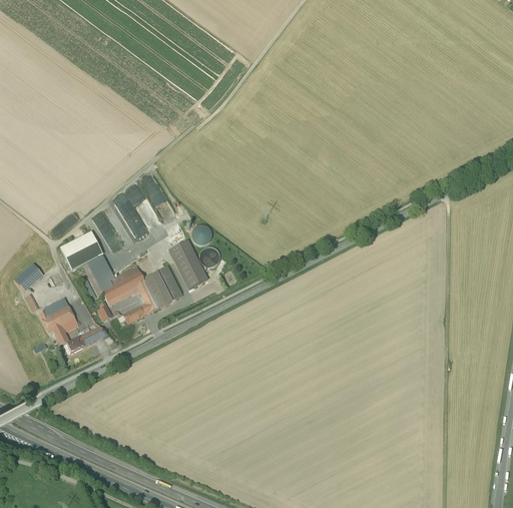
[(198,224),(195,225),(193,228),(191,231),(191,235),(192,238),(194,241),(197,243),(201,244),(204,244),(207,242),(210,240),(211,236),(212,233),(211,229),(209,226),(206,224),(202,223),(198,224)]
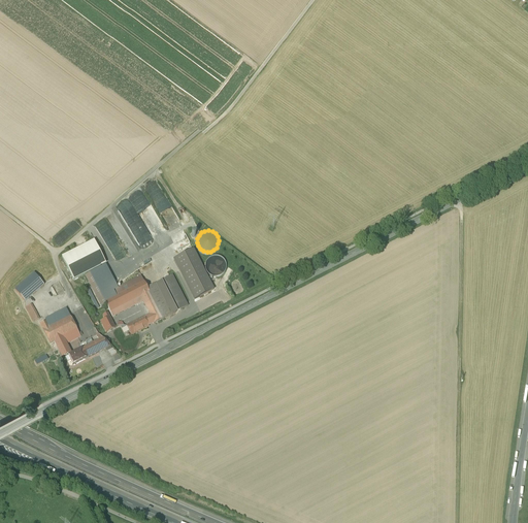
[(94,238),(62,255),(73,279),(85,272),(105,262),(106,262),(94,238)]
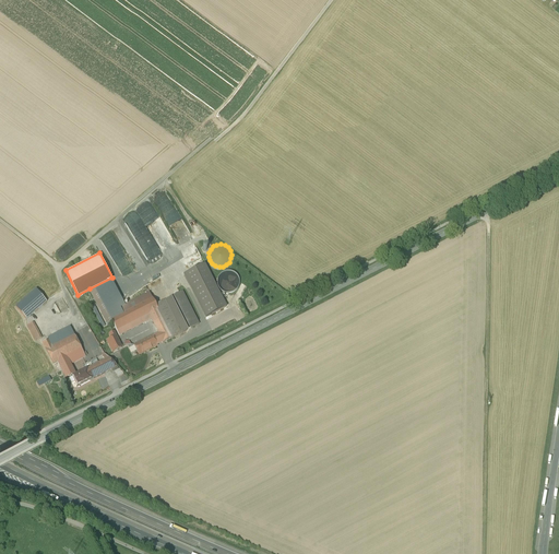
[(205,261),(183,272),(205,315),(227,304),(205,261)]
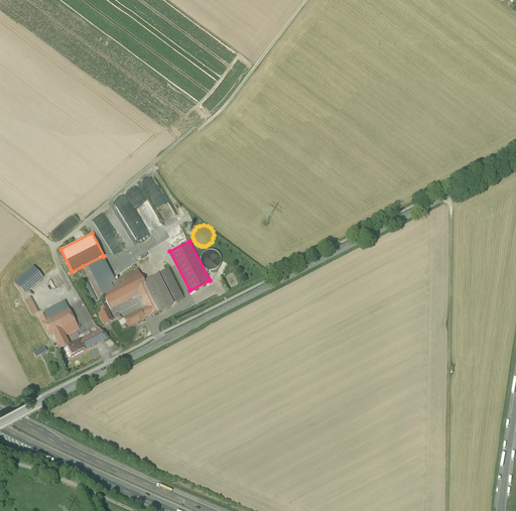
[(220,253),(218,250),(215,248),(211,248),(208,248),(205,250),(203,253),(201,256),(201,259),(202,263),(205,265),(208,267),(211,268),(214,267),(218,266),(220,263),(221,260),(221,256),(220,253)]
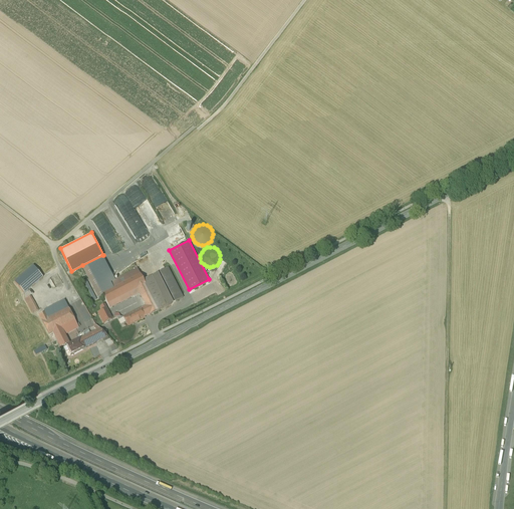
[(102,255),(82,265),(98,296),(103,294),(99,286),(105,283),(114,278),(102,255)]
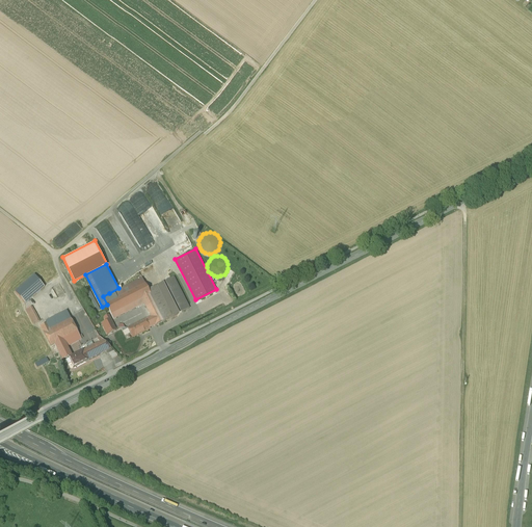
[(34,273),(16,290),(25,301),(45,285),(34,273)]
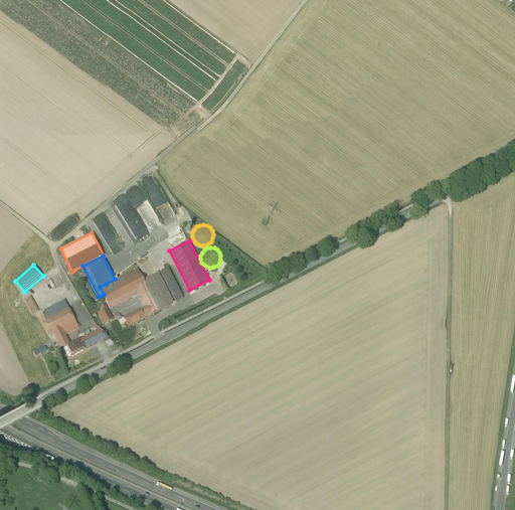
[(183,296),(167,266),(161,269),(176,299),(183,296)]
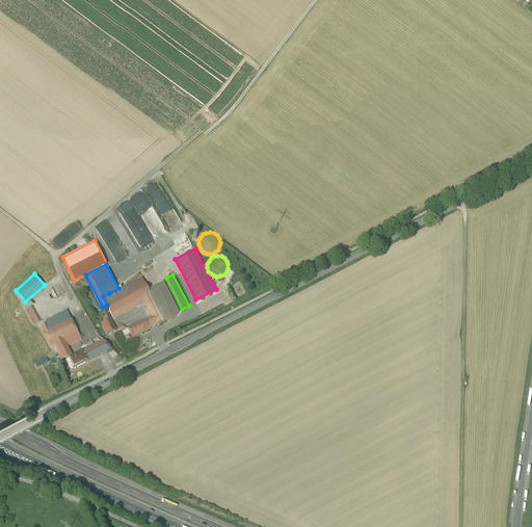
[(118,288),(109,293),(117,309),(151,292),(148,287),(142,275),(118,288)]
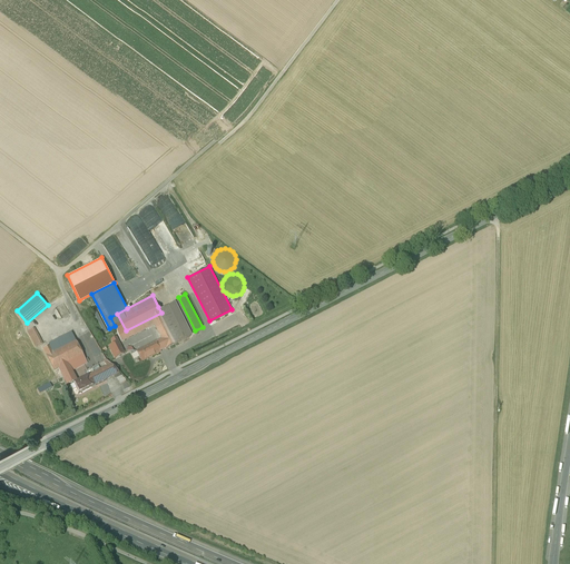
[(189,333),(173,299),(167,303),(185,336),(189,333)]
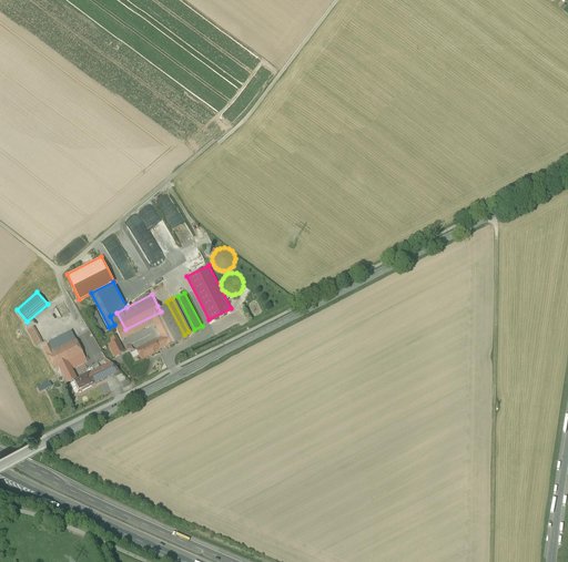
[(184,335),(166,302),(158,306),(161,312),(175,339),(184,335)]
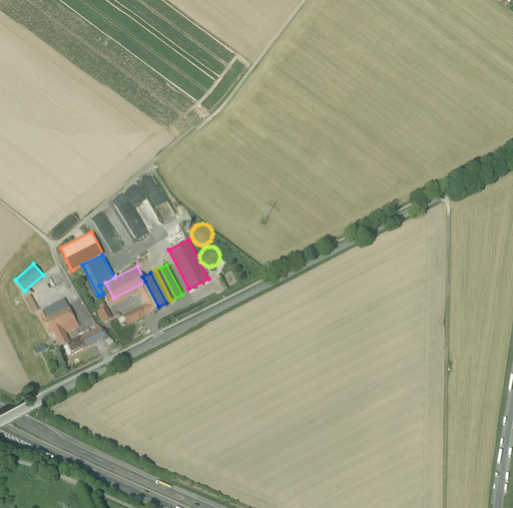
[(88,279),(85,281),(93,298),(96,296),(88,279)]
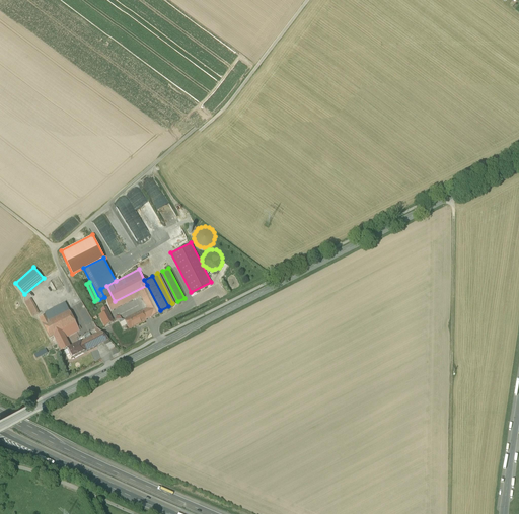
[(147,285),(115,301),(116,305),(140,293),(151,314),(160,310),(147,285)]
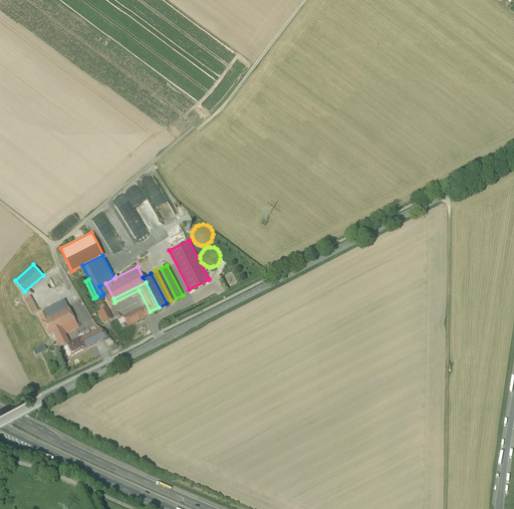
[(114,302),(113,298),(105,283),(99,286),(103,294),(105,297),(104,297),(112,314),(120,314),(114,302)]
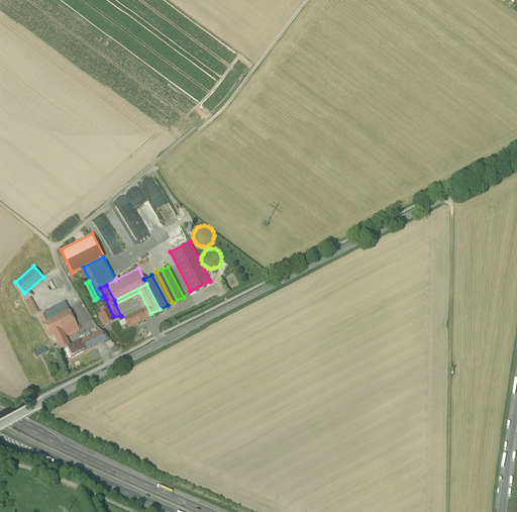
[(39,309),(31,295),(24,299),(32,313),(39,309)]
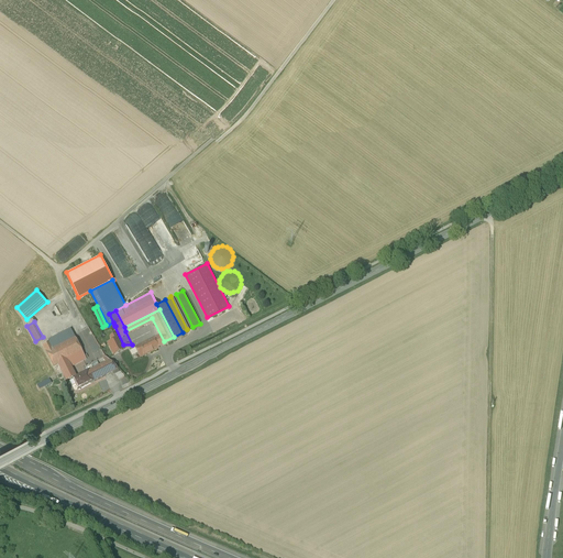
[(70,326),(48,338),(50,340),(53,347),(75,335),(70,326)]
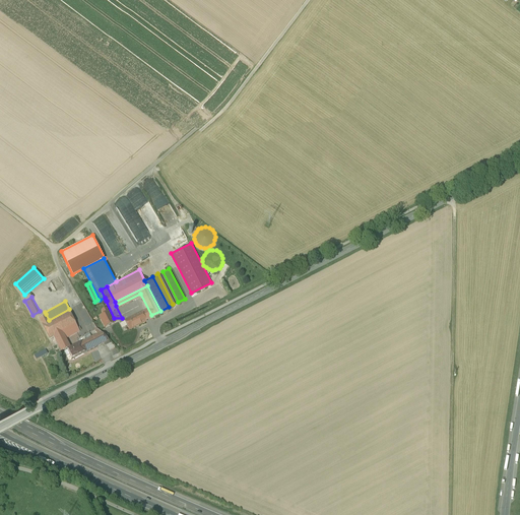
[(114,321),(107,306),(101,309),(103,313),(99,315),(105,326),(114,321)]
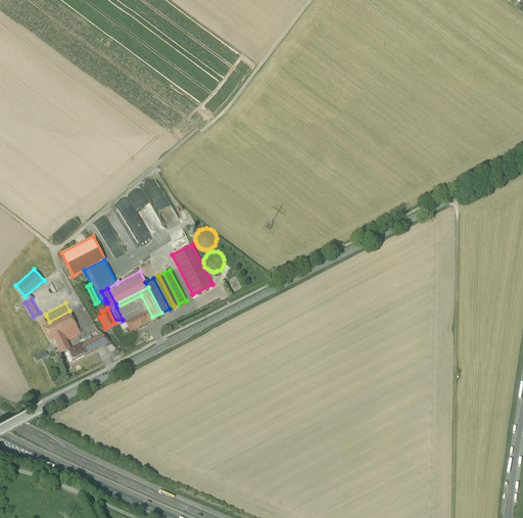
[(140,312),(126,320),(130,329),(147,320),(142,311),(141,310),(140,311),(140,312)]
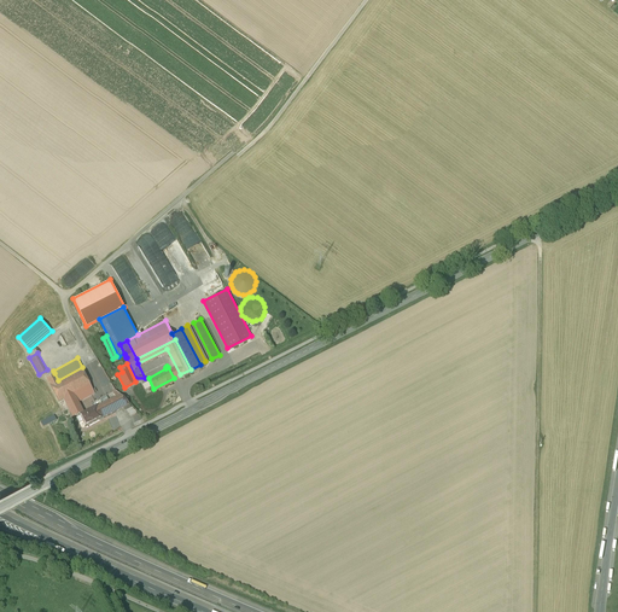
[(82,367),(58,380),(54,373),(47,377),(58,398),(63,396),(91,383),(82,367)]
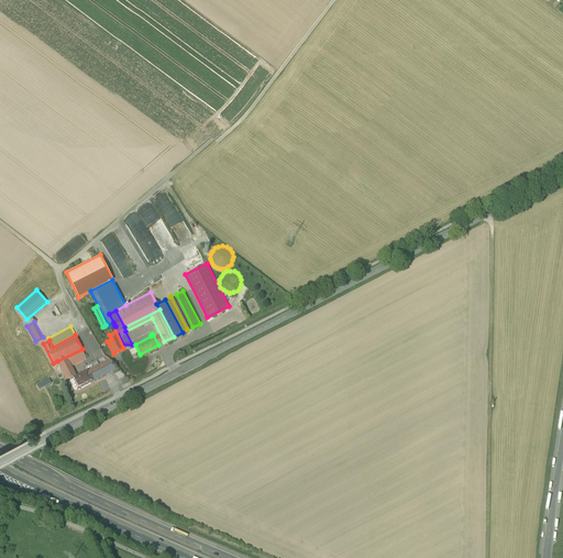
[(85,354),(83,349),(57,361),(65,379),(72,375),(75,373),(70,364),(75,362),(74,360),(85,354)]
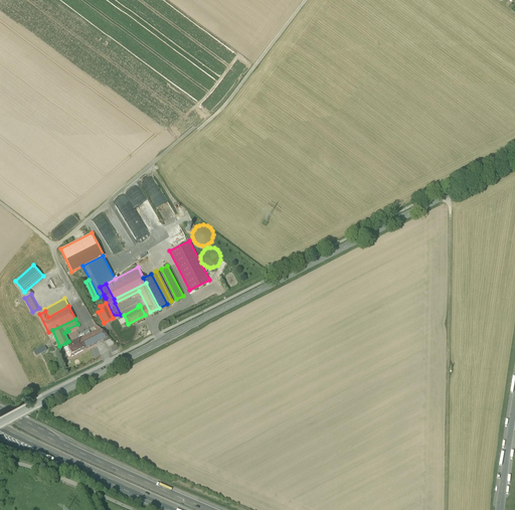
[(84,346),(101,338),(108,334),(100,327),(96,329),(81,336),(79,336),(78,335),(76,336),(77,338),(82,346),(83,345),(84,346)]
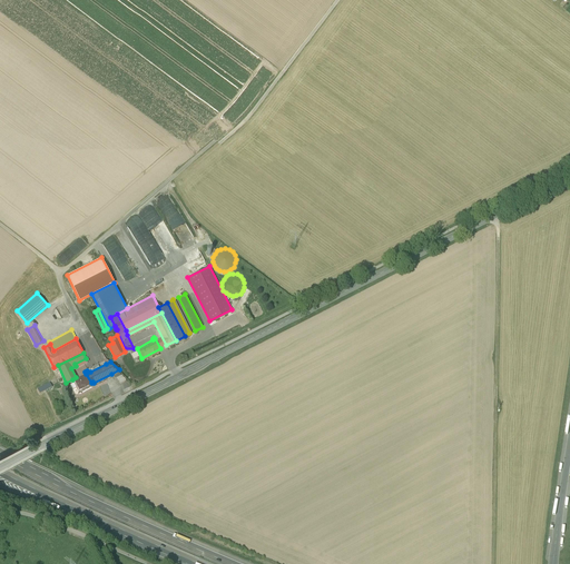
[(86,374),(74,381),(76,385),(79,391),(94,383),(92,382),(91,383),(86,374)]
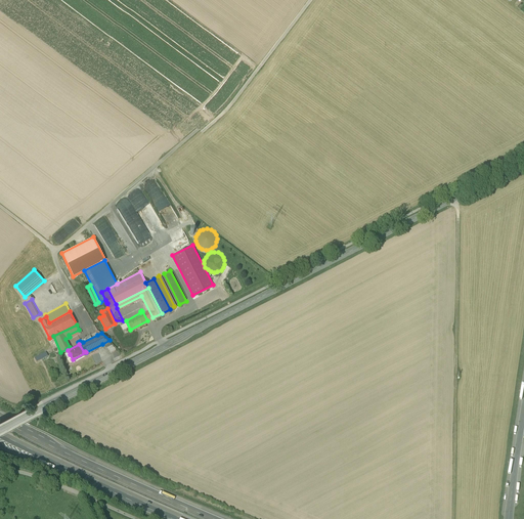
[(67,349),(60,352),(63,357),(70,354),(68,350),(67,349)]
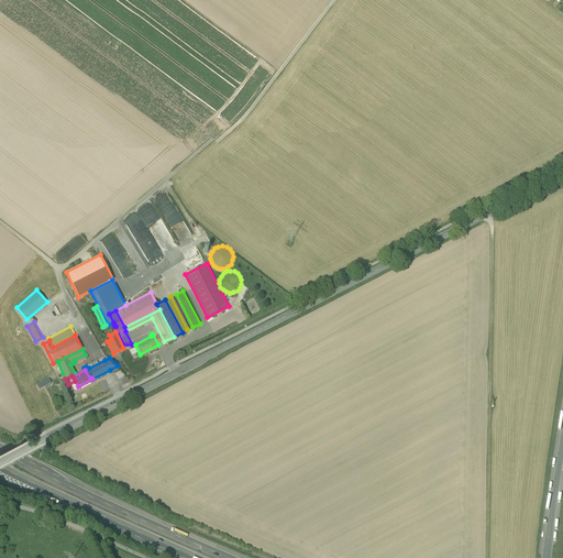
[(48,376),(39,382),(41,385),(41,386),(51,381),(48,376)]
